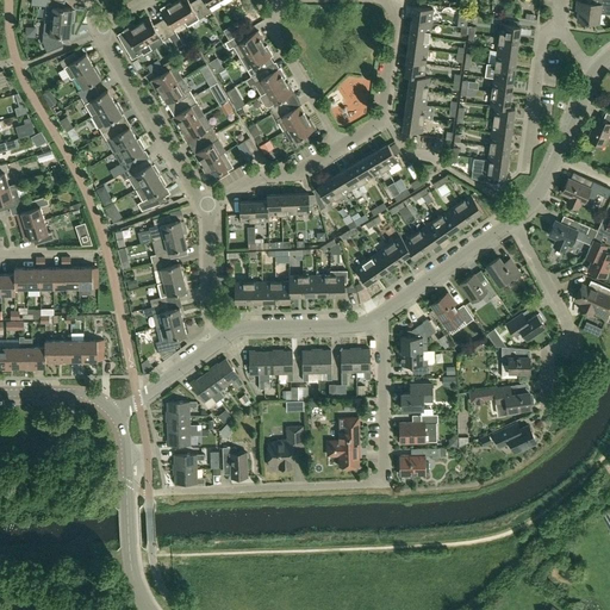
[(45,0),(45,6),(44,19),(70,23),(73,23),(74,12),(72,11),(73,8),(61,7),(61,0),(57,0),(45,0)]
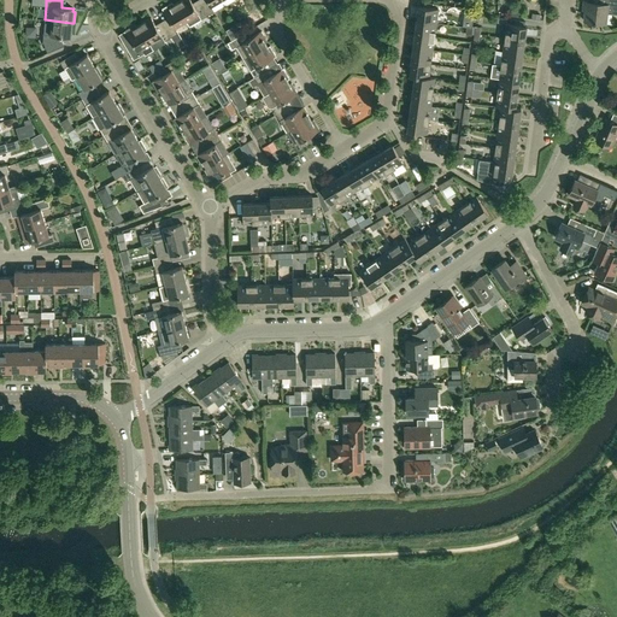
[(189,27),(201,19),(207,16),(200,3),(194,6),(189,0),(180,0),(176,3),(186,21),(189,27)]
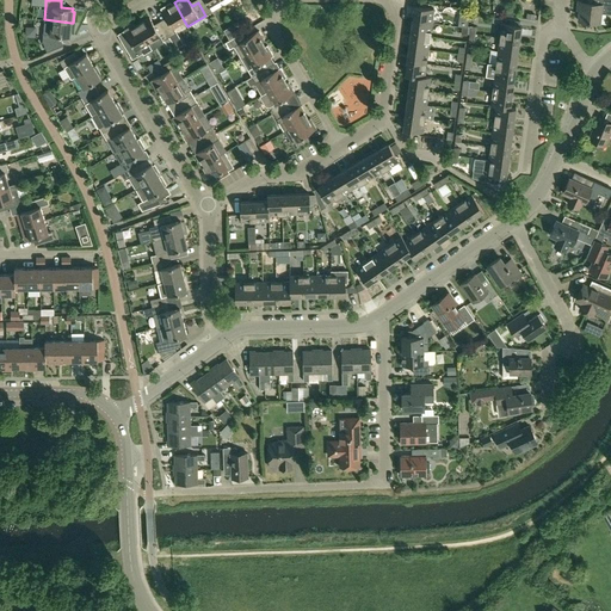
[(202,0),(198,2),(205,16),(213,11),(209,6),(217,0),(202,0)]
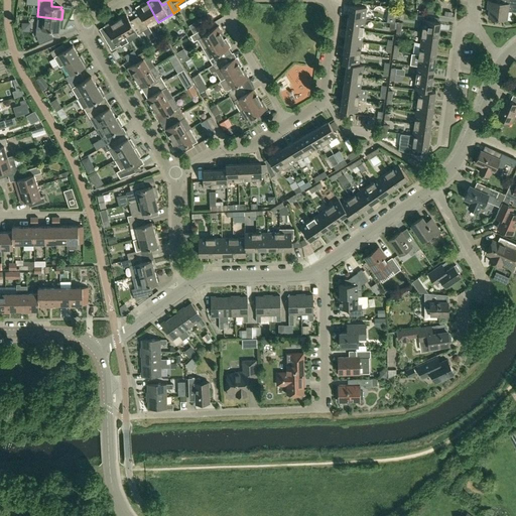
[(515,11),(515,0),(507,0),(507,3),(489,1),(488,8),(490,8),(489,17),(506,19),(507,11),(515,11)]
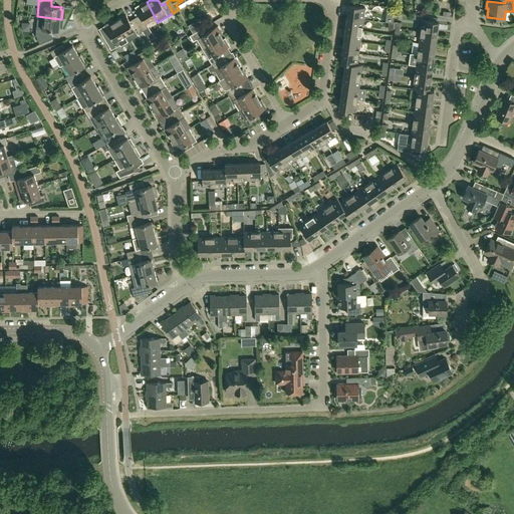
[(155,17),(147,2),(145,3),(144,2),(135,7),(141,17),(136,20),(143,31),(148,28),(145,23),(155,17)]
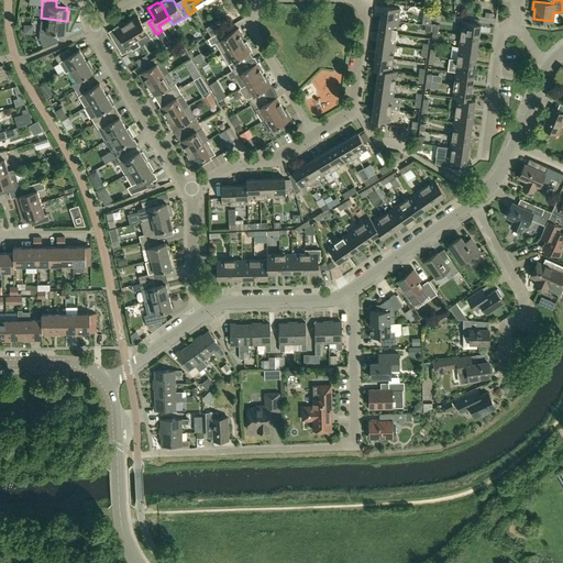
[(379,19),(398,21),(399,8),(382,6),(379,19)]
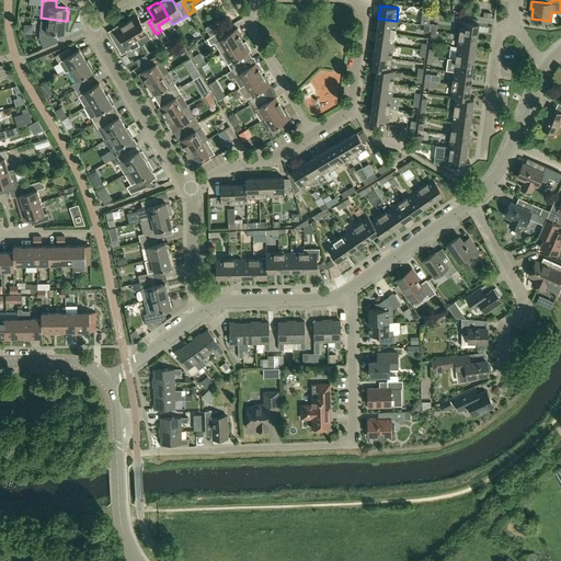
[(156,34),(148,22),(142,25),(137,16),(126,23),(135,38),(146,32),(149,37),(156,34)]
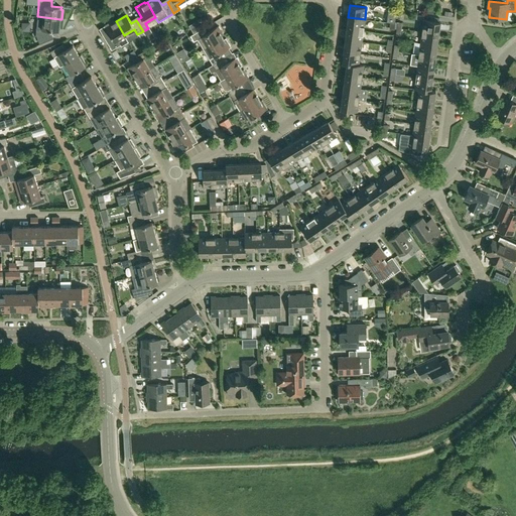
[(59,19),(37,16),(35,34),(39,43),(53,38),(51,33),(51,30),(58,31),(59,19)]
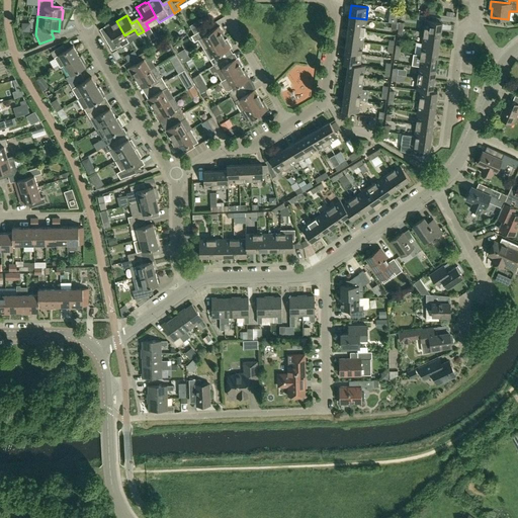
[(349,17),(348,28),(364,30),(366,19),(349,17)]
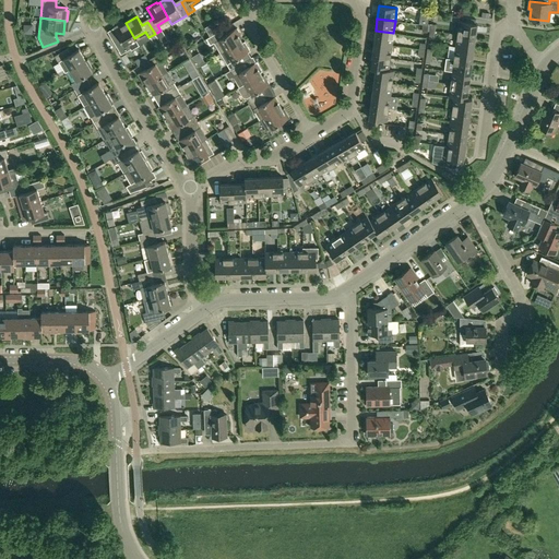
[(134,38),(126,23),(123,24),(122,22),(114,27),(120,38),(115,42),(121,54),(138,44),(134,38)]
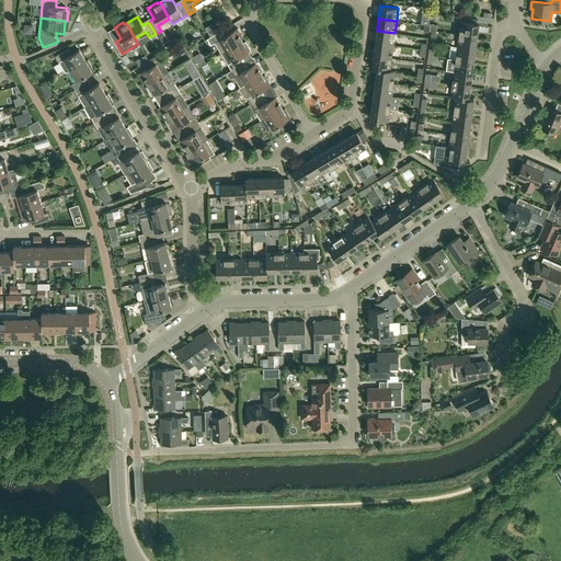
[(459,34),(477,37),(479,24),(460,22),(459,34)]
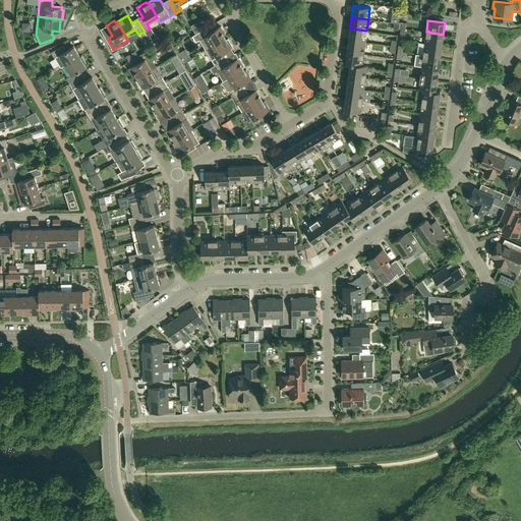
[(199,40),(206,50),(225,38),(224,37),(226,35),(221,26),(210,33),(207,27),(192,36),(195,42),(199,40)]
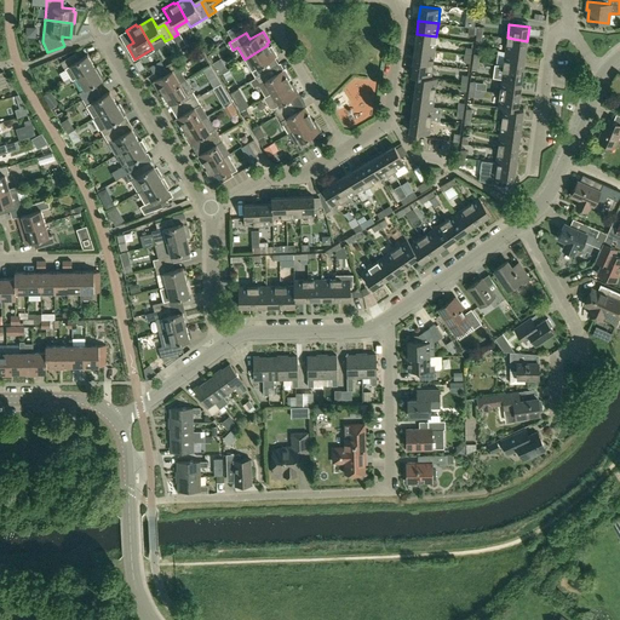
[(417,34),(414,47),(435,51),(436,36),(417,34)]
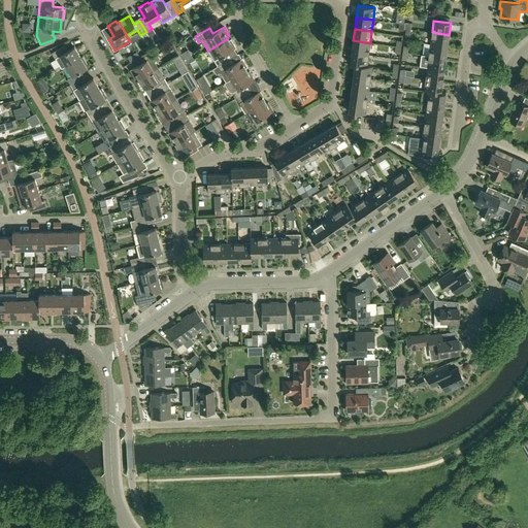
[(430,44),(448,46),(449,35),(432,32),(430,44)]
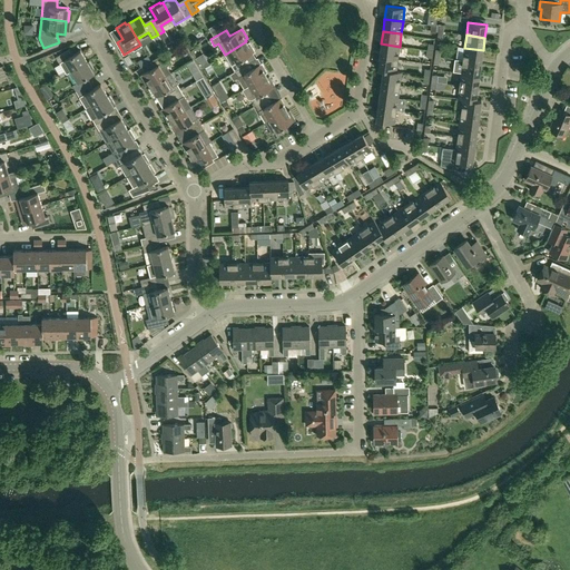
[(247,43),(246,41),(225,55),(235,71),(246,65),(246,64),(243,58),(255,51),(249,41),(247,43)]
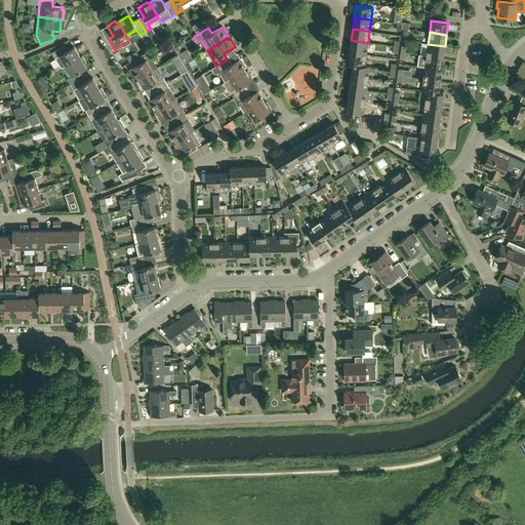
[(351,40),(350,52),(366,54),(368,43),(351,40)]
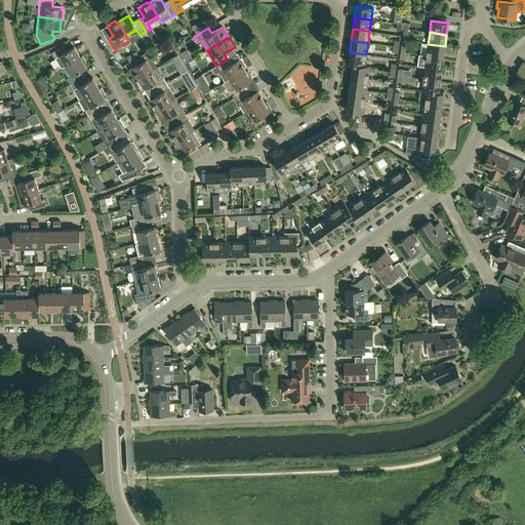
[(426,55),(443,57),(445,46),(428,44),(426,55)]
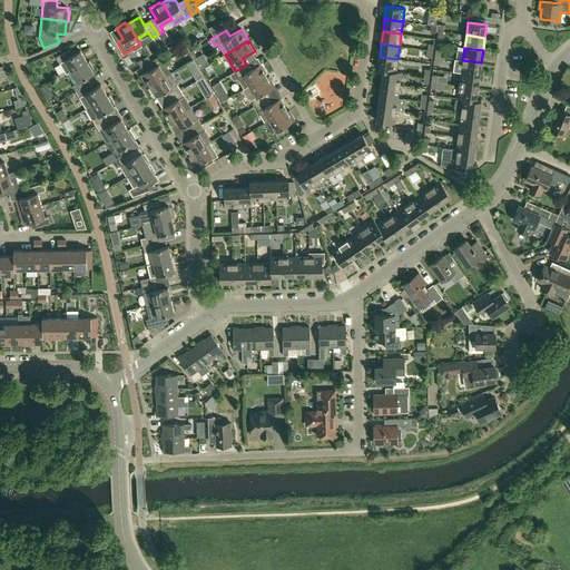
[(66,74),(71,71),(87,61),(80,50),(70,56),(67,50),(56,57),(66,74)]
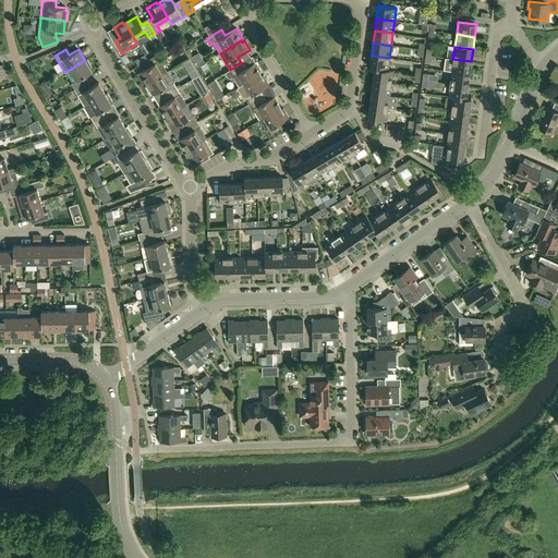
[(144,55),(135,60),(138,65),(147,60),(144,55)]
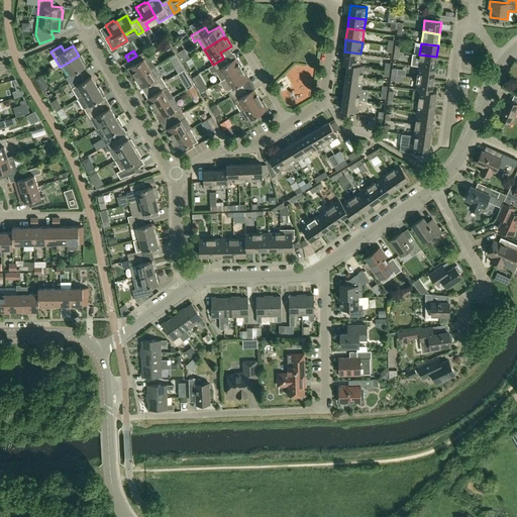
[(154,66),(148,56),(145,50),(134,57),(137,62),(127,69),(132,78),(134,77),(135,78),(154,66)]
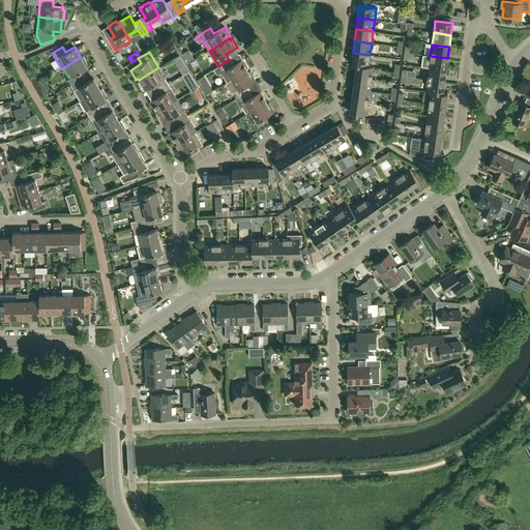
[(351,64),(356,65),(369,66),(370,55),(353,53),(351,64)]
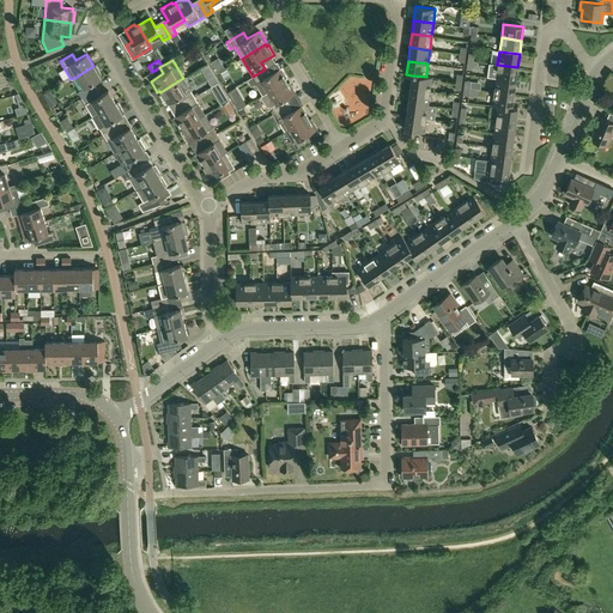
[(517,67),(497,65),(496,78),(515,82),(517,67)]
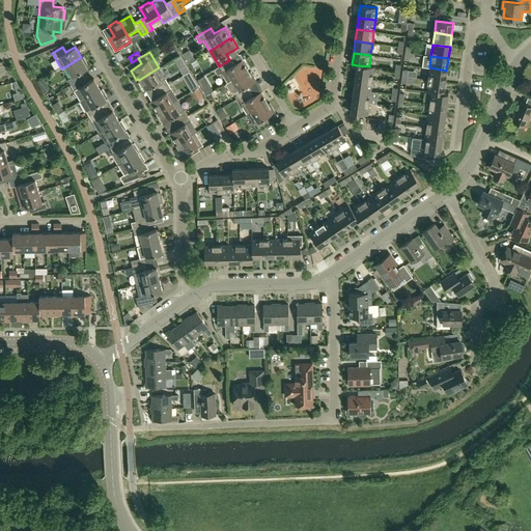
[(67,79),(71,85),(82,79),(79,73),(87,67),(86,66),(88,65),(83,57),(81,58),(81,57),(66,66),(73,77),(67,79)]
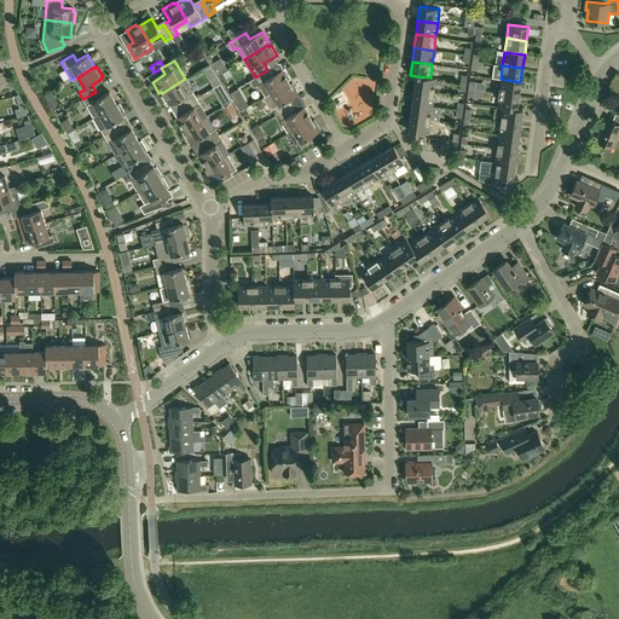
[(271,68),(267,69),(267,70),(255,77),(249,81),(253,87),(258,85),(265,97),(289,82),(288,80),(290,79),(284,68),(275,74),(271,68)]
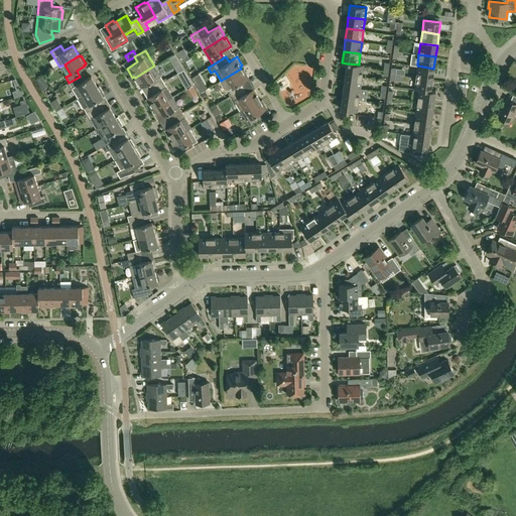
[(180,63),(174,68),(177,73),(183,70),(183,69),(180,63)]
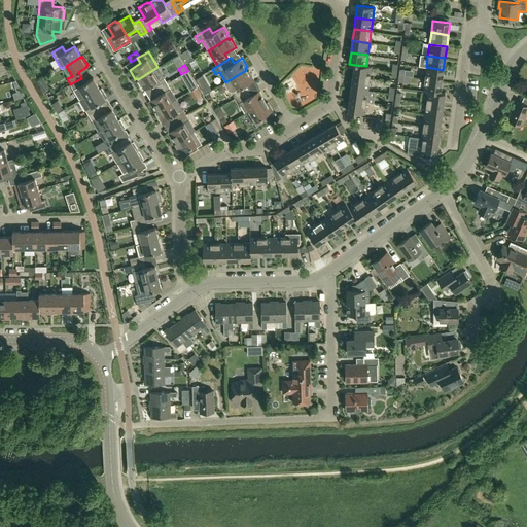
[(354,65),(352,76),(370,78),(372,67),(366,66),(354,65)]
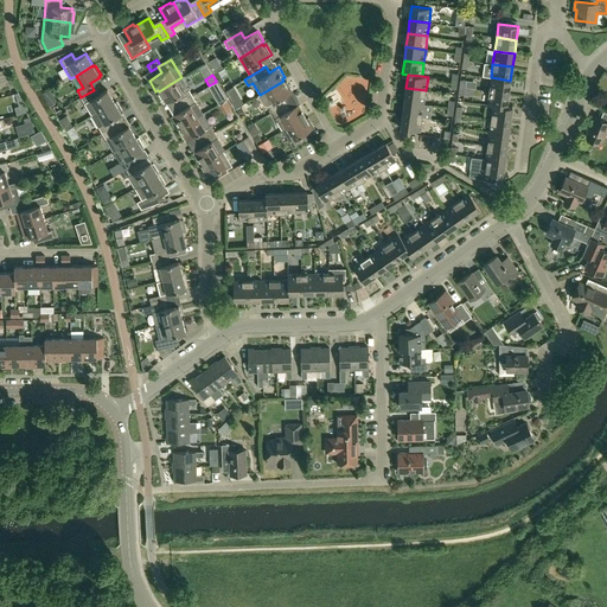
[(177,97),(180,103),(192,96),(181,77),(159,91),(160,93),(158,94),(164,104),(177,97)]
